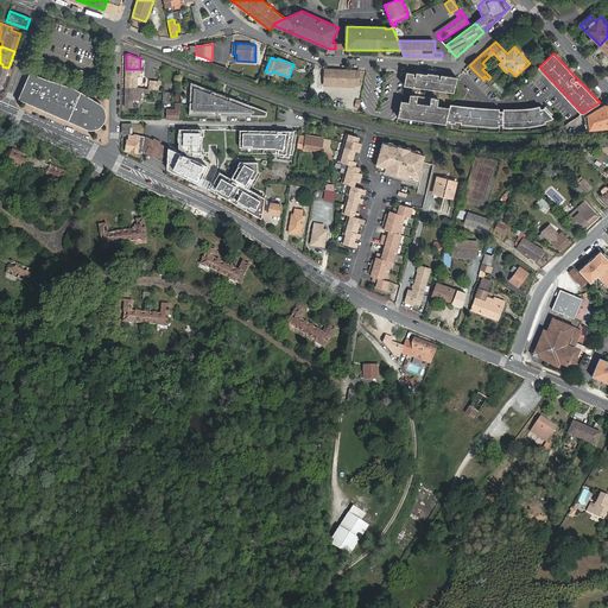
[(138,88),(138,75),(140,75),(140,69),(126,69),(126,87),(138,88)]
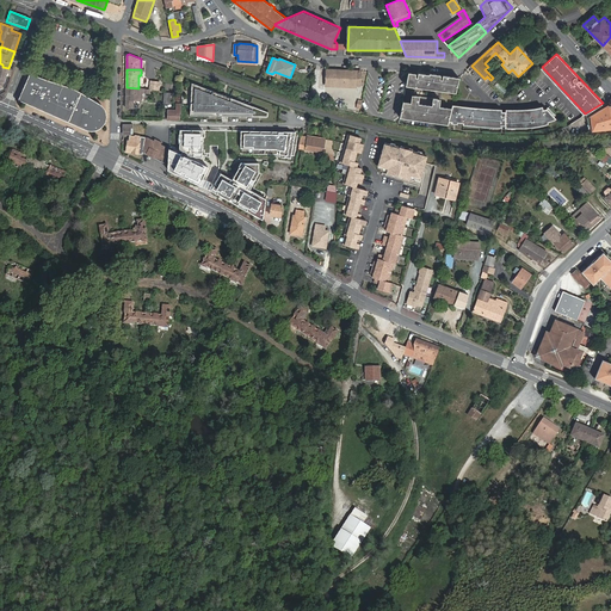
[(327,69),(326,84),(358,86),(362,86),(362,71),(327,69)]
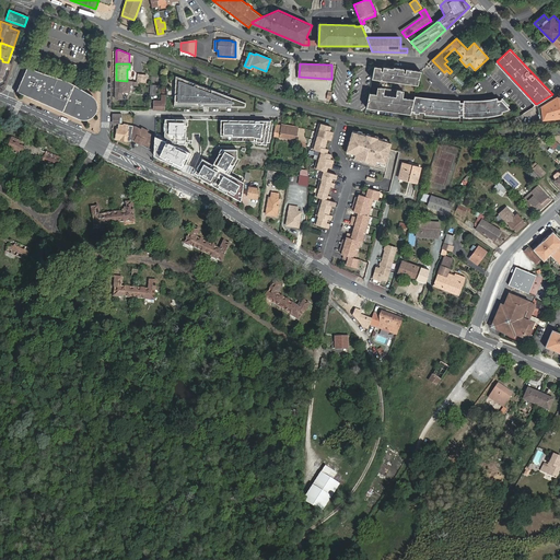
[(404,83),(418,84),(421,71),(406,69),(406,73),(404,72),(404,69),(394,68),(394,69),(383,67),(383,68),(374,67),(372,79),(403,83),(403,77),(405,77),(404,83)]
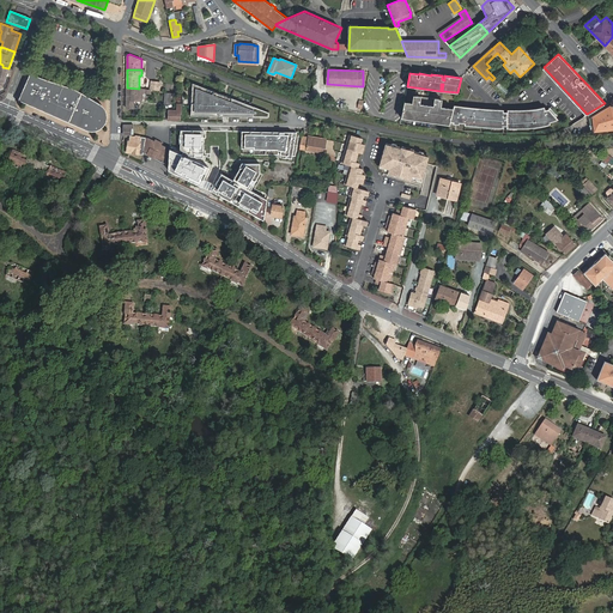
[(102,108),(99,105),(89,101),(90,98),(71,90),(70,92),(29,74),(20,98),(87,128),(93,128),(97,127),(101,125),(103,122),(104,117),(104,113),(102,108)]
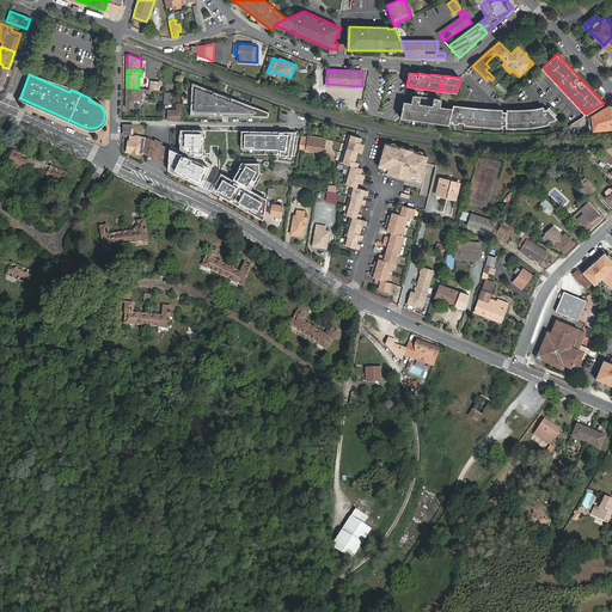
[(202,87),(191,83),(191,96),(193,96),(193,102),(191,102),(190,114),(197,114),(197,115),(222,116),(222,114),(228,114),(228,116),(242,116),(242,115),(254,115),(254,116),(269,116),(269,112),(230,98),(221,98),(221,95),(212,91),(201,91),(202,87)]
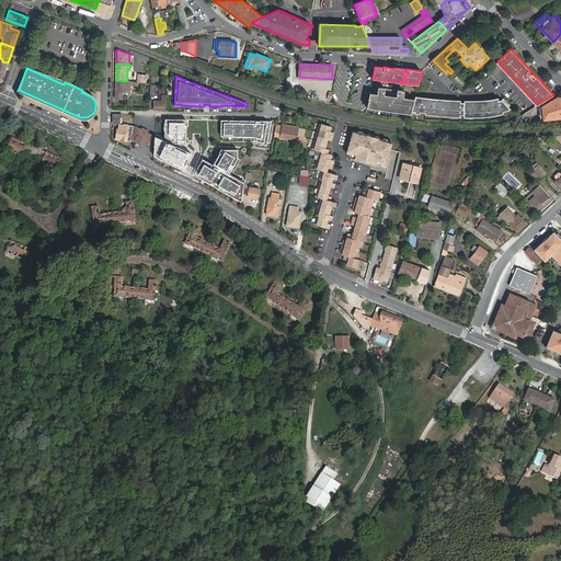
[(127,81),(116,80),(115,99),(123,99),(123,92),(129,92),(129,86),(132,86),(132,84),(137,84),(137,81),(134,81),(127,81)]
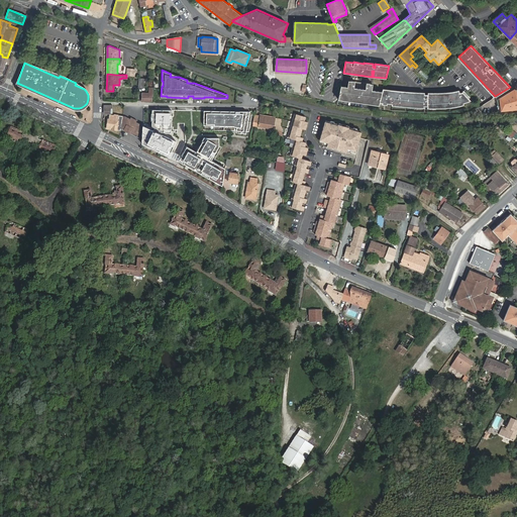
[(347,87),(341,86),(338,100),(379,105),(380,103),(383,92),(372,90),(373,84),(348,81),(347,87)]
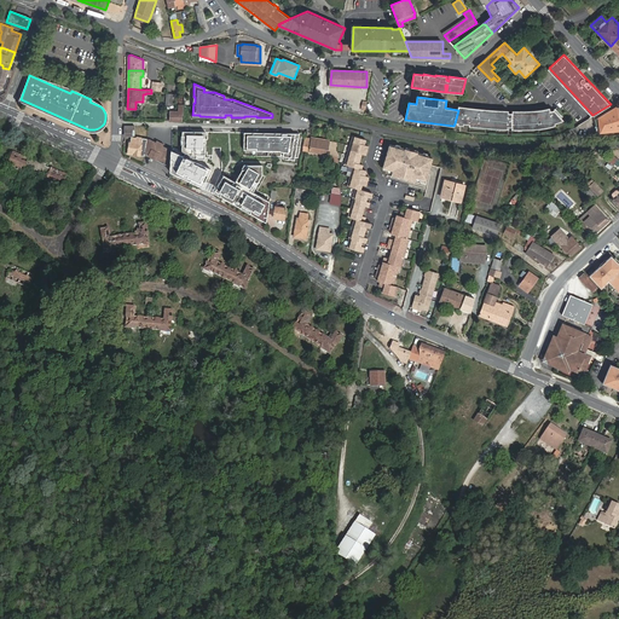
[(169,116),(169,121),(183,121),(183,115),(184,105),(181,105),(181,108),(178,108),(178,111),(169,111),(169,116)]
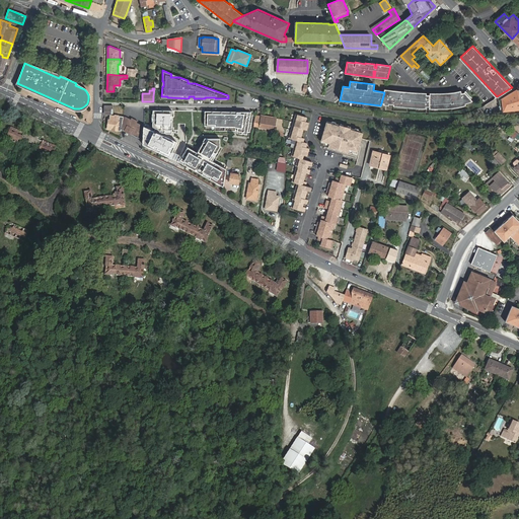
[(502,98),(500,100),(504,110),(506,110),(518,108),(518,88),(502,98)]
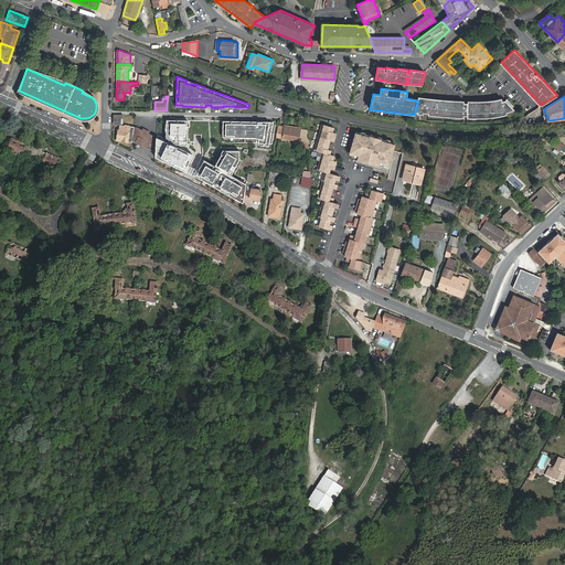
[(415,113),(416,113),(416,115),(422,116),(422,114),(427,115),(427,116),(436,118),(446,119),(455,119),(465,119),(465,117),(468,118),(467,119),(472,119),(481,119),(488,119),(496,118),(502,117),(509,117),(508,115),(515,112),(507,103),(503,104),(502,100),(493,102),(486,103),(477,103),(468,103),(468,106),(464,106),(464,103),(455,103),(448,103),(441,102),(434,100),(427,99),(418,98),(418,100),(415,113)]
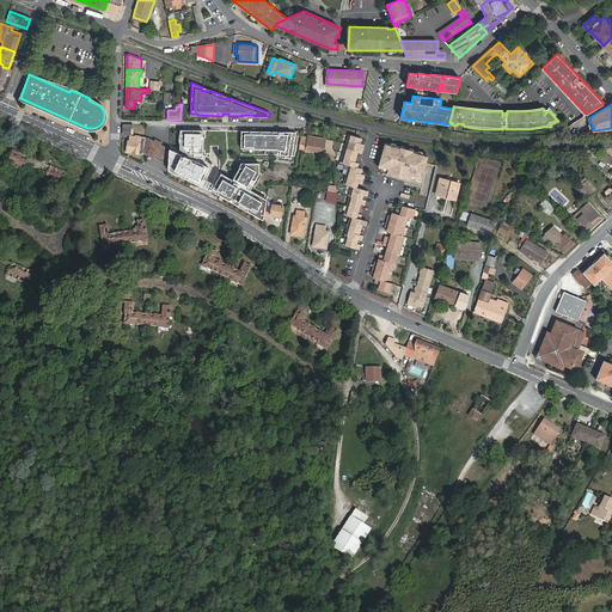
[(204,129),(181,129),(179,150),(194,157),(202,157),(204,129)]
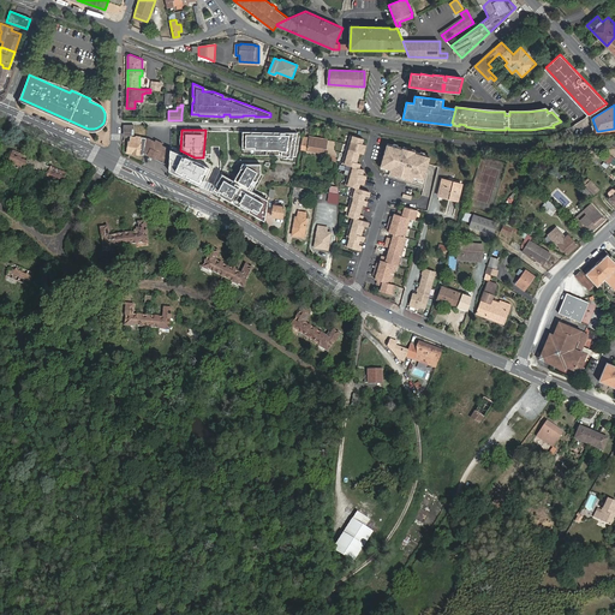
[(297,132),(243,132),(243,148),(279,149),(285,149),(284,155),(291,155),(297,132)]
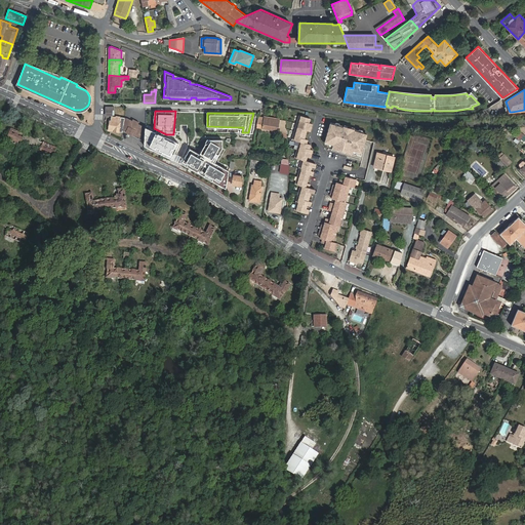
[(116,117),(112,117),(112,120),(110,120),(109,130),(122,132),(122,130),(125,118),(116,116),(116,117)]
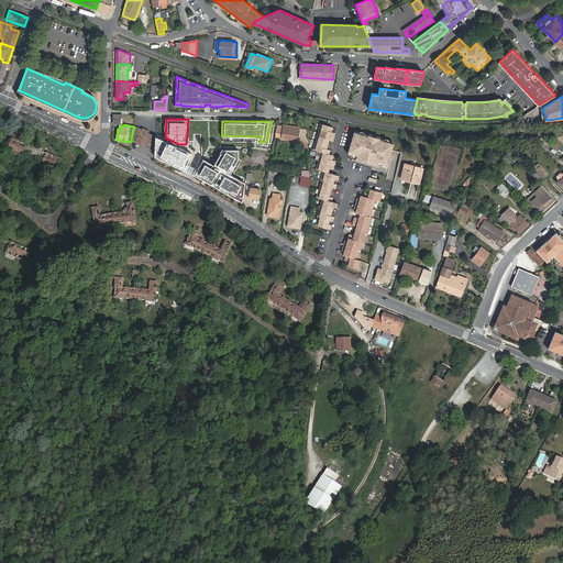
[(330,132),(331,128),(319,124),(318,130),(320,131),(319,133),(332,138),(333,133),(330,132)]
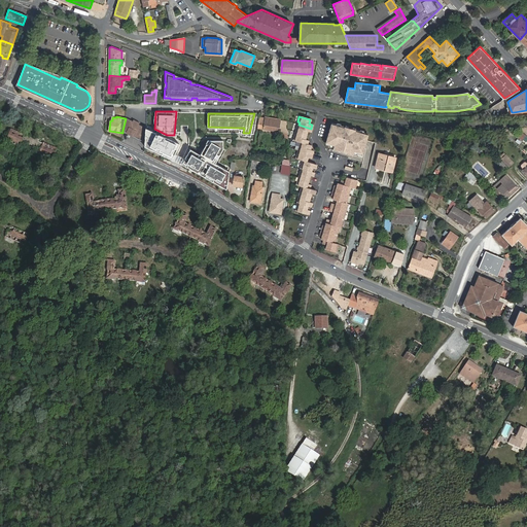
[(278,137),(287,139),(285,121),(265,117),(265,118),(259,117),(257,128),(280,132),(278,137)]
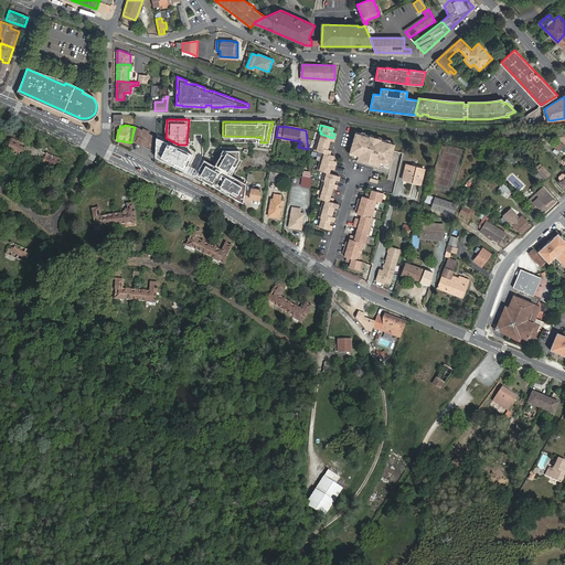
[(131,140),(150,149),(152,145),(153,136),(149,134),(150,131),(144,129),(142,130),(136,127),(135,127),(131,140)]
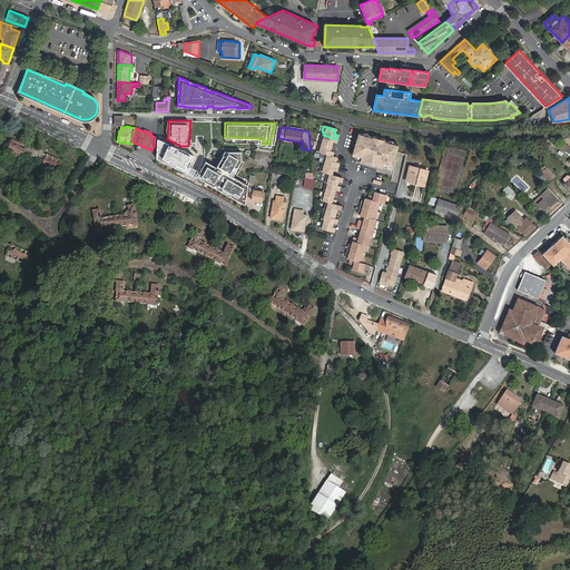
[(400,146),(359,134),(357,140),(356,139),(354,148),(355,148),(353,156),(357,158),(357,159),(362,160),(367,163),(367,164),(376,167),(377,166),(383,167),(387,168),(387,166),(393,168),(395,160),(396,160),(399,151),(397,151),(400,146)]
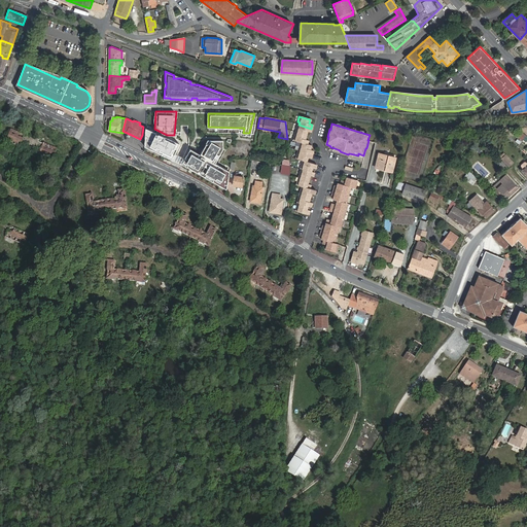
[(299,125),(299,128),(296,127),(294,132),(306,135),(307,131),(310,132),(311,129),(299,125)]
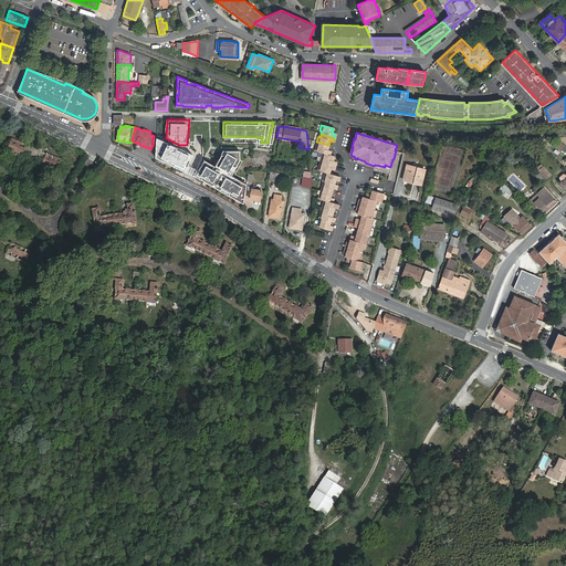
[(157,136),(157,158),(187,170),(194,154),(157,136)]
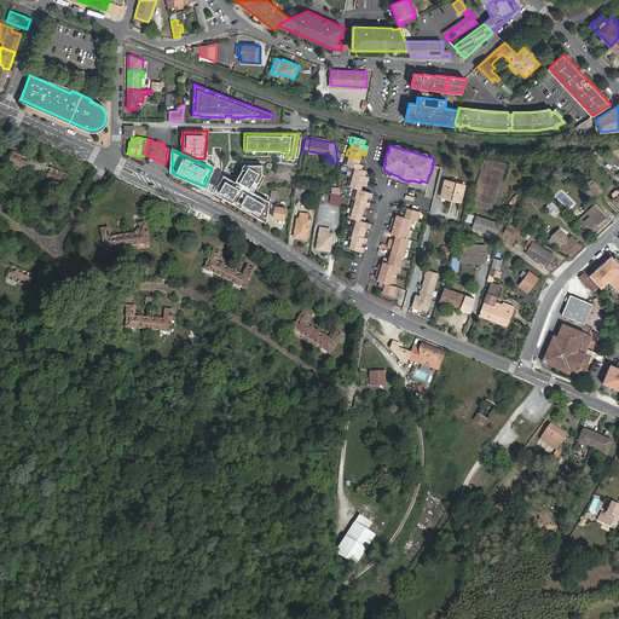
[(39,165),(13,154),(6,167),(17,172),(21,173),(23,166),(35,172),(39,165)]
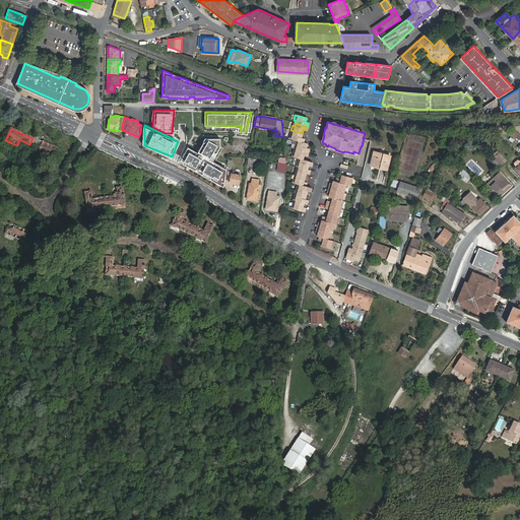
[(290,130),(289,135),(291,136),(290,139),(295,140),(303,142),(304,138),(301,137),(302,133),(290,130)]
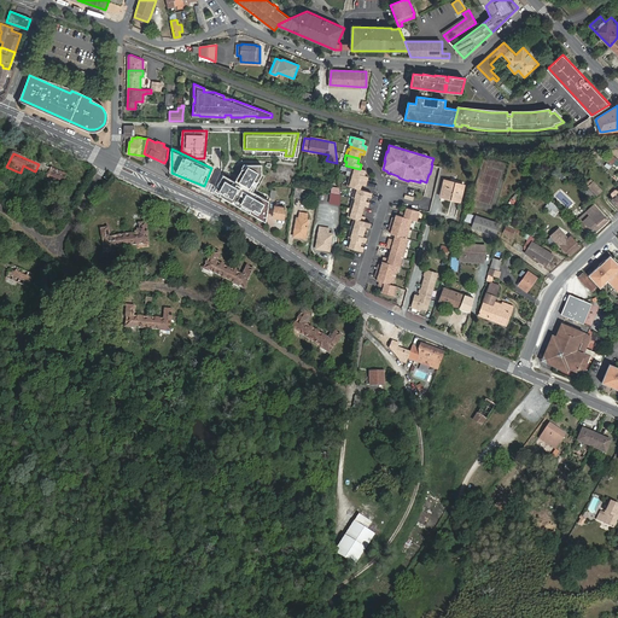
[(602,161),(617,174),(617,172),(617,162),(608,155),(602,161)]
